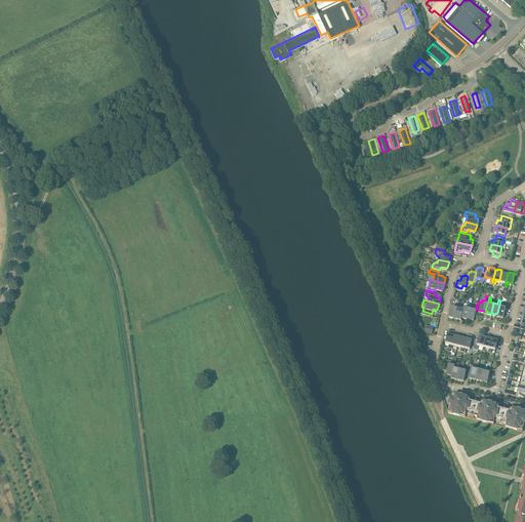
[(500,300),(499,305),(497,313),(498,314),(498,315),(503,316),(506,306),(502,305),(503,302),(500,300)]
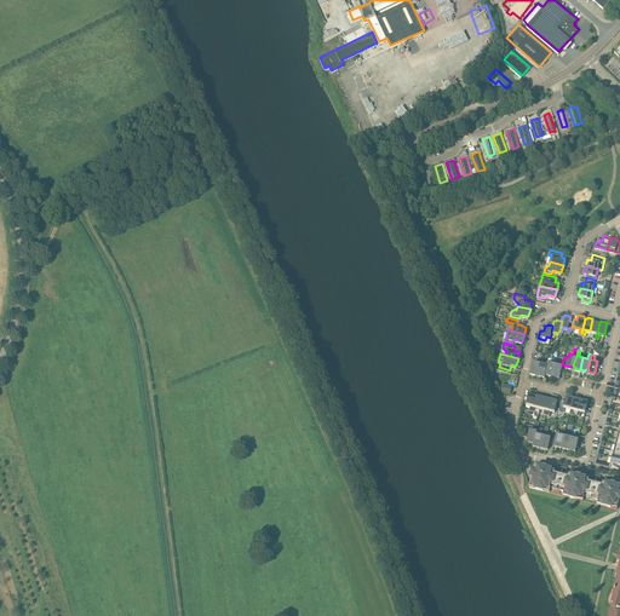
[(537,361),(533,360),(530,372),(535,373),(537,372),(538,372),(541,357),(538,357),(537,361)]
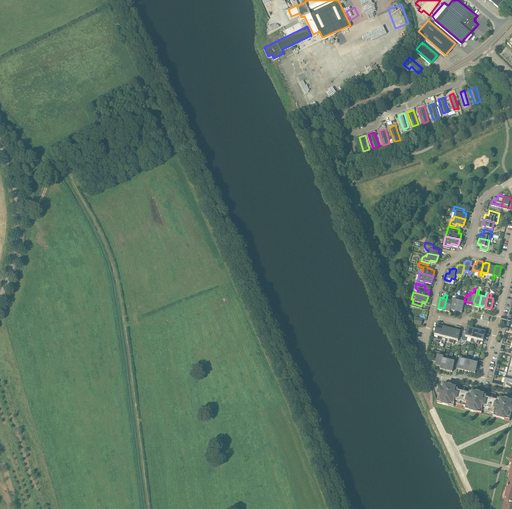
[(452,300),(450,307),(455,308),(455,307),(456,308),(459,296),(457,295),(456,298),(452,298),(452,300)]
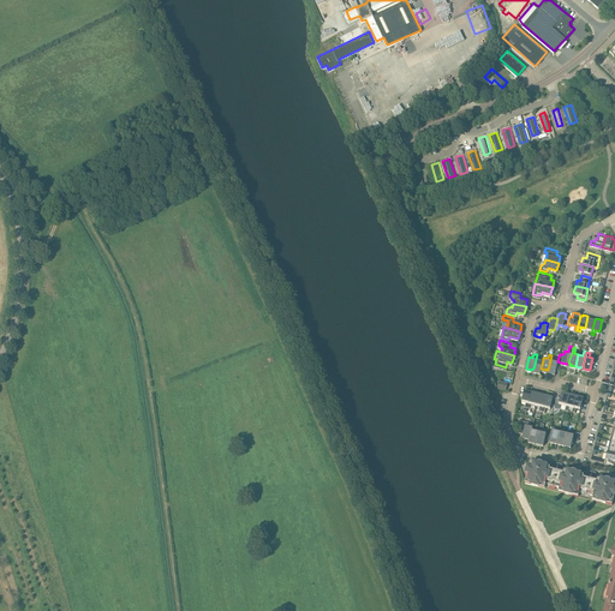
[(551,355),(548,370),(549,370),(549,371),(555,372),(557,361),(559,357),(551,355)]
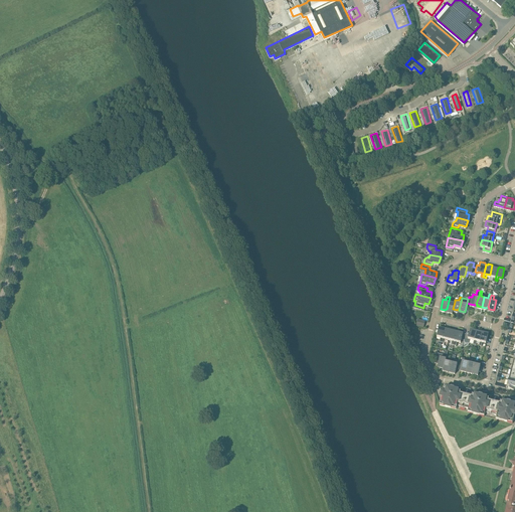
[(443,336),(445,327),(444,327),(444,326),(440,325),(437,334),(441,335),(440,339),(442,340),(443,336)]
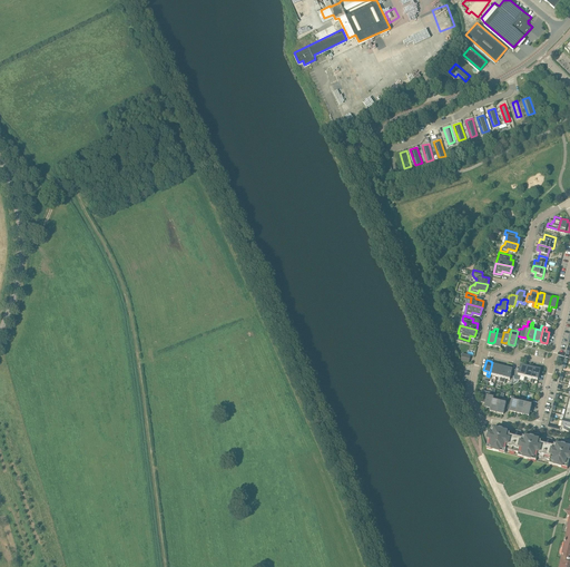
[(490,372),(489,377),(492,377),(493,373),(497,373),(500,363),(494,362),(494,363),(492,362),(490,372)]
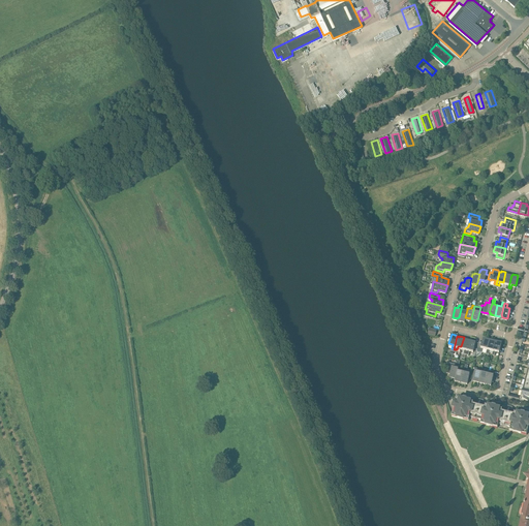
[(484,346),(487,347),(489,338),(490,338),(490,337),(485,336),(484,336),(483,340),(479,339),(478,340),(477,347),(476,348),(483,350),(484,346)]
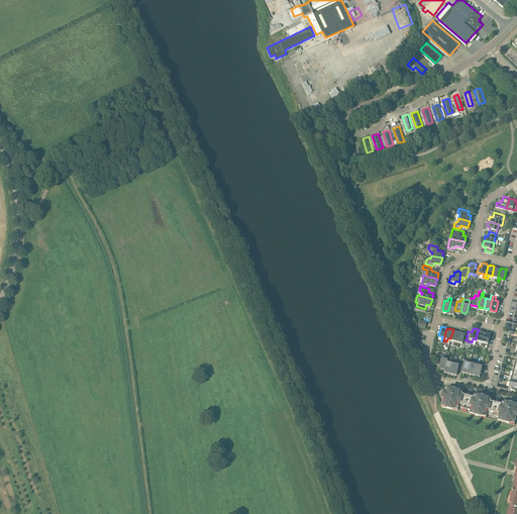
[(476,339),(475,343),(478,343),(479,340),(482,340),(484,332),(485,331),(480,329),(480,330),(479,330),(478,330),(476,339)]
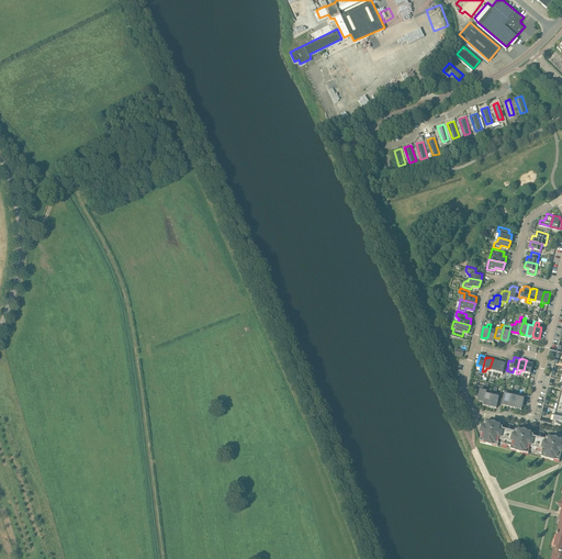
[(499,361),(498,360),(496,370),(495,375),(498,375),(498,370),(503,371),(504,368),(507,369),(508,361),(505,361),(501,359),(499,361)]
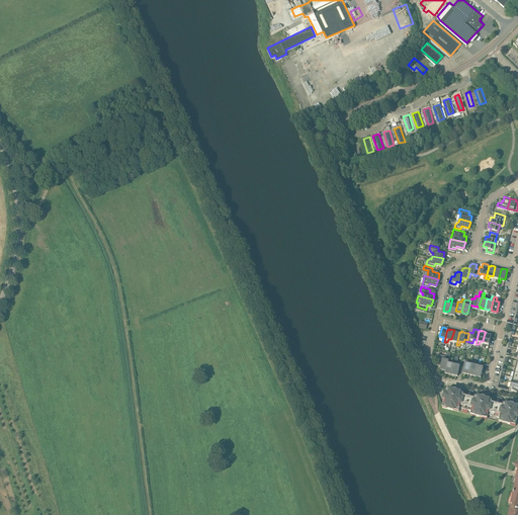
[(487,333),(485,333),(483,341),(482,345),(485,346),(486,342),(489,343),(492,333),(487,332),(487,333)]
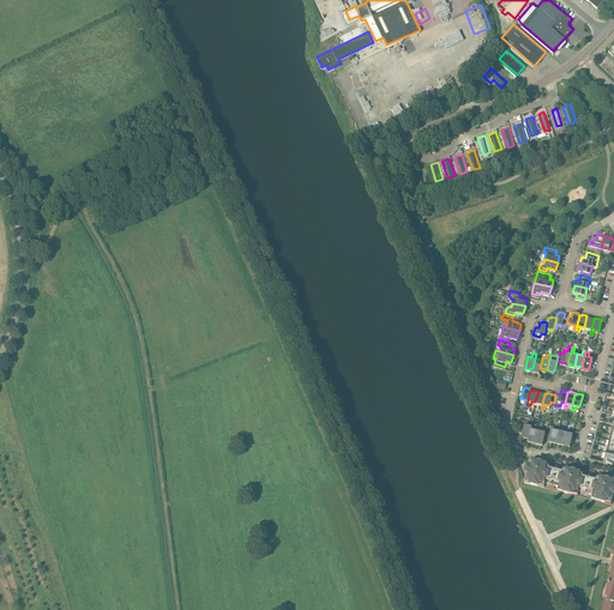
[(533,421),(534,416),(530,415),(529,420),(521,417),(518,429),(523,430),(522,435),(528,436),(528,435),(529,435),(531,428),(533,421)]
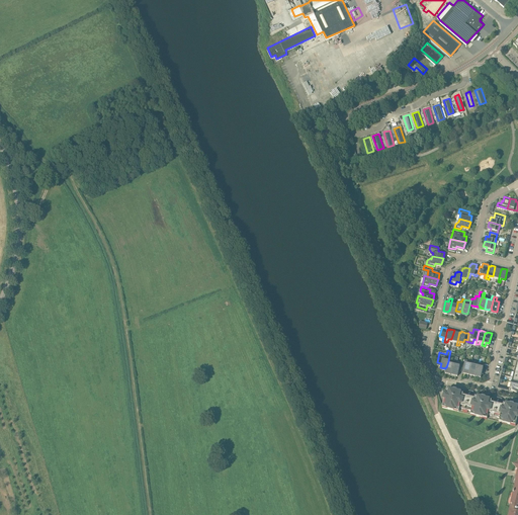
[(456,354),(455,358),(452,371),(453,371),(453,372),(457,373),(460,364),(456,363),(458,355),(456,354)]
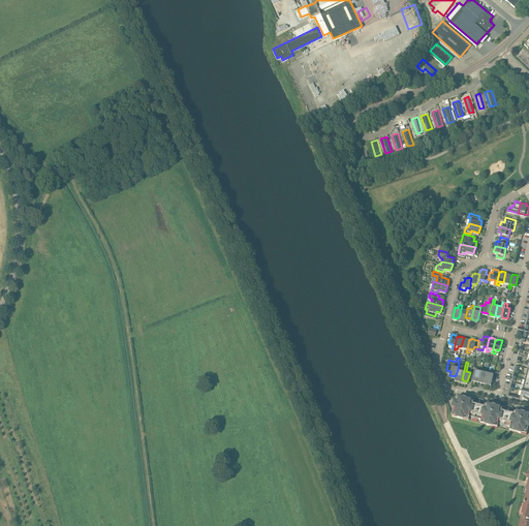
[(477,365),(473,364),(470,376),(473,377),(474,378),(474,379),(478,380),(479,379),(481,370),(477,369),(478,367),(477,365)]
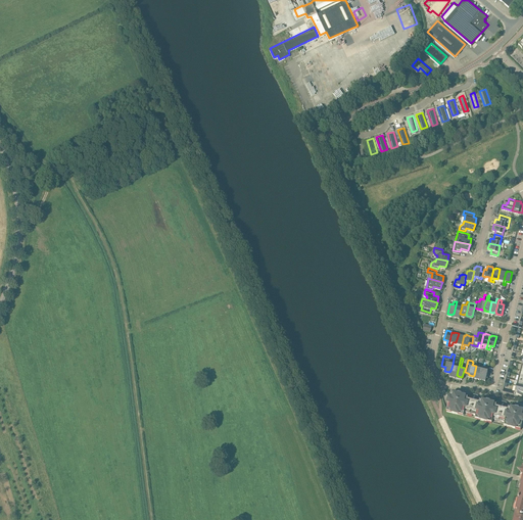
[(453,365),(450,371),(449,374),(455,375),(455,374),(457,375),(460,362),(457,362),(456,365),(453,365)]
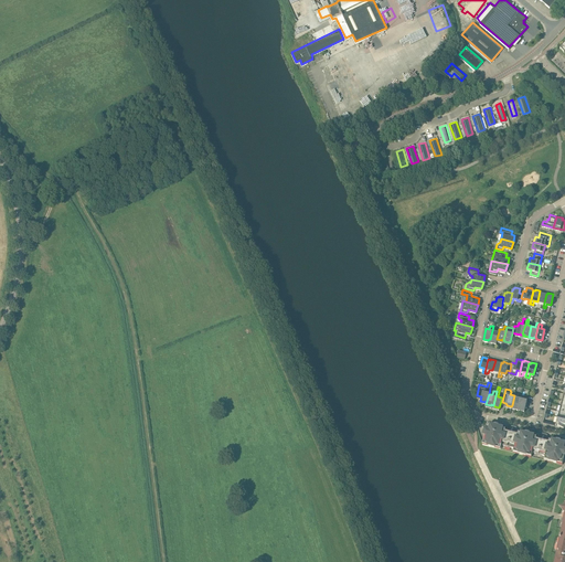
[(528,399),(523,398),(524,392),(522,391),(521,396),(518,406),(519,406),(520,406),(520,409),(524,410),(528,399)]
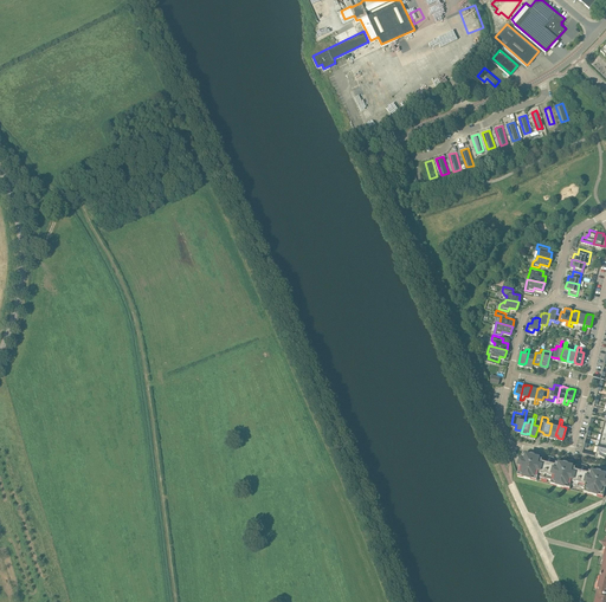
[(519,467),(517,473),(527,476),(537,478),(537,476),(537,474),(542,459),(555,463),(556,460),(563,463),(563,460),(568,461),(567,464),(575,465),(575,467),(588,471),(590,468),(597,471),(597,468),(601,470),(600,472),(605,473),(605,470),(523,450),(522,452),(519,467)]
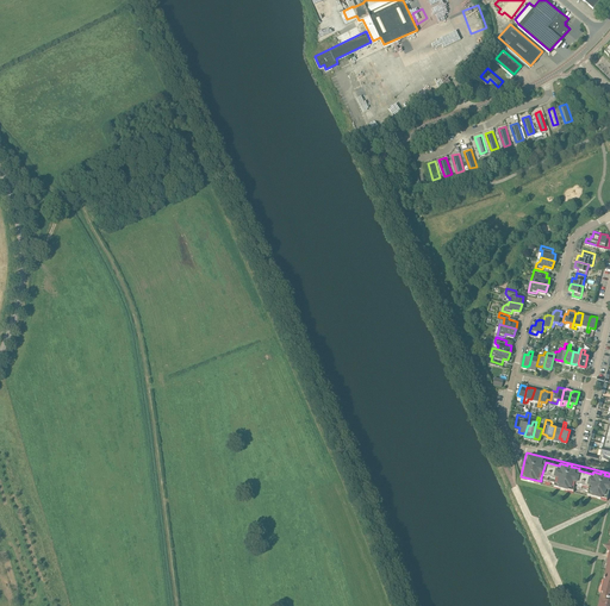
[(555,481),(555,479),(559,466),(546,462),(541,478),(548,479),(555,481)]
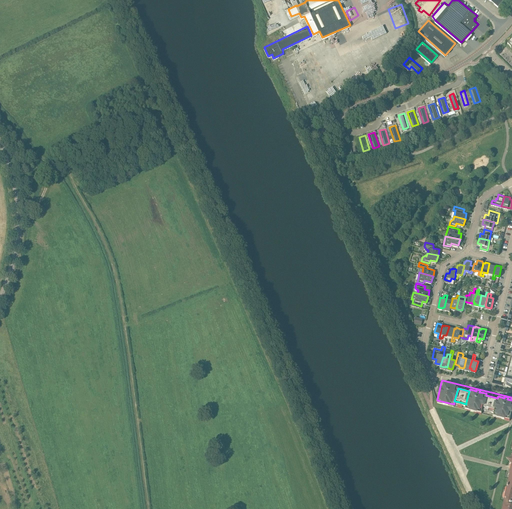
[(470,389),(469,391),(466,402),(466,404),(465,407),(482,411),(482,408),(486,395),(486,393),(479,392),(480,390),(476,389),(476,391),(470,389)]
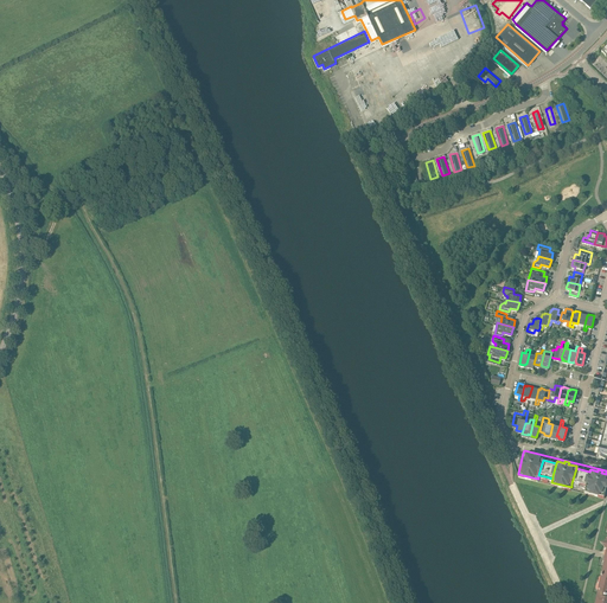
[(576,468),(572,483),(586,487),(589,472),(576,468)]
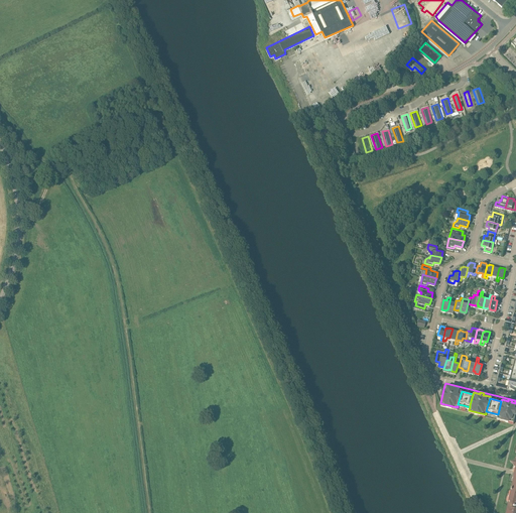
[(498,415),(497,417),(513,421),(514,421),(514,418),(515,413),(515,403),(511,402),(512,400),(510,400),(508,399),(508,401),(502,399),(501,401),(498,414),(498,415)]
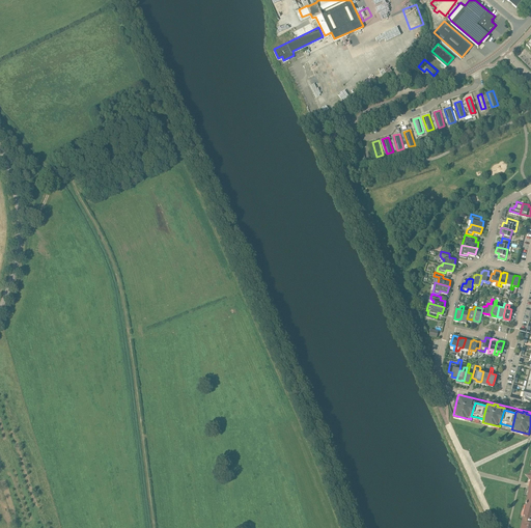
[(522,508),(530,509),(530,485),(529,485),(526,485),(525,492),(528,493),(525,503),(524,502),(523,502),(522,508)]
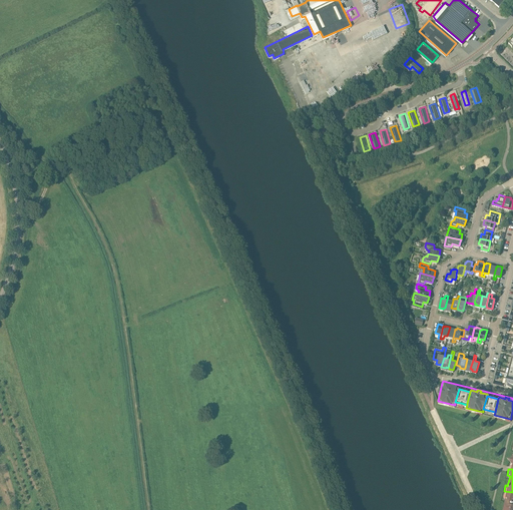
[(512,509),(512,492),(508,492),(504,491),(502,497),(506,498),(503,509),(502,509),(512,509)]
